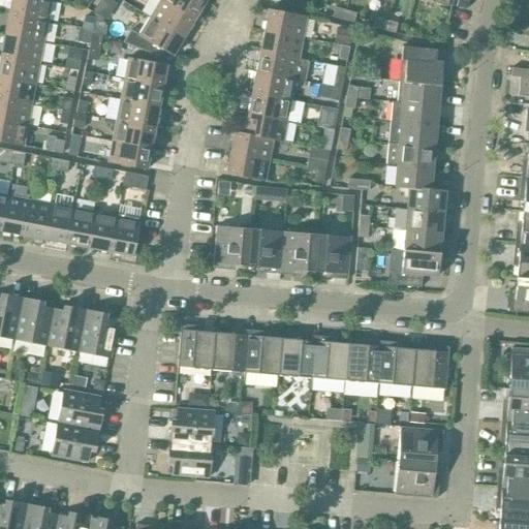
[(10,0),(8,14),(48,22),(52,1),(45,0),(10,0)]
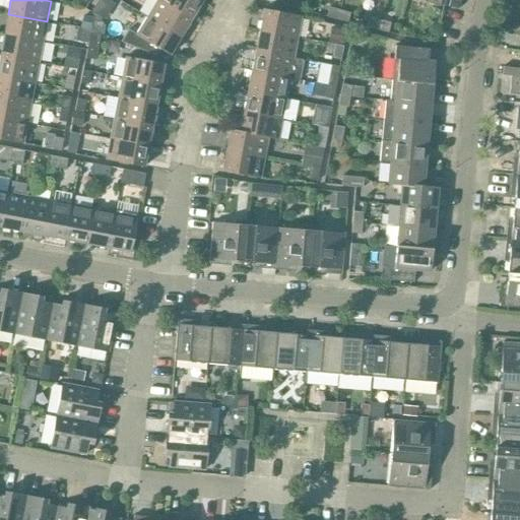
[(113,4),(106,0),(98,0),(89,12),(103,20),(113,4)]
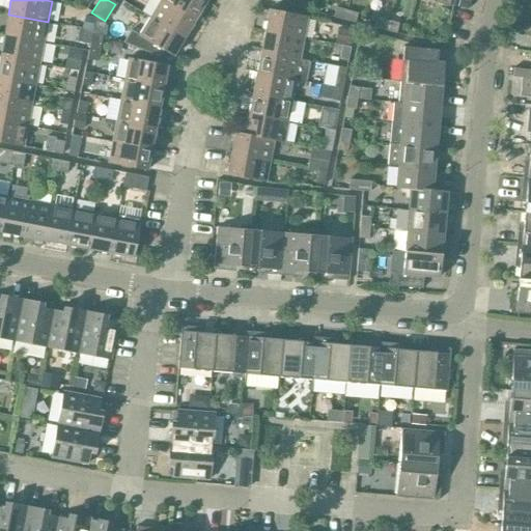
[(185,38),(195,21),(162,0),(161,0),(150,18),(185,38)]
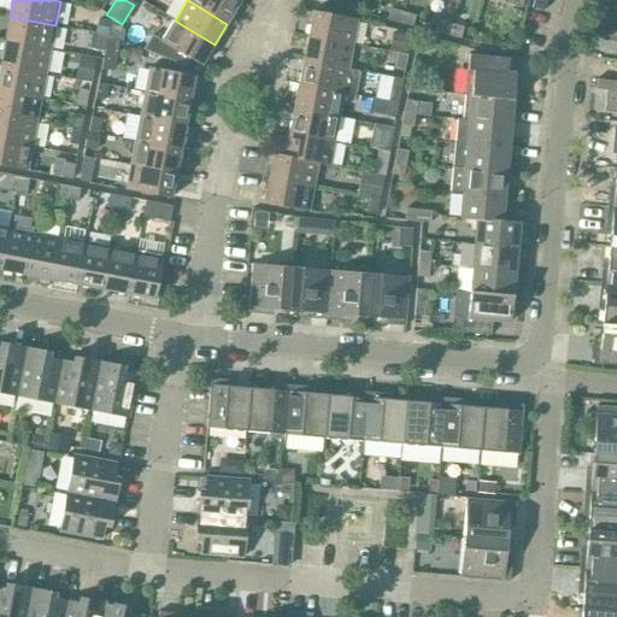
[(188,0),(227,24),(240,3),(235,0),(188,0)]
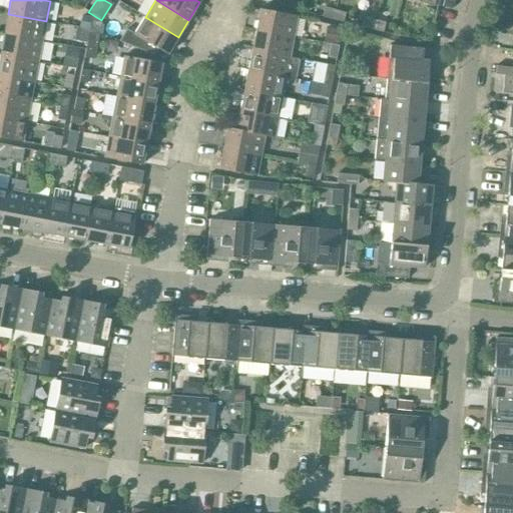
[(454,0),(444,0),(442,7),(452,9),(454,0)]
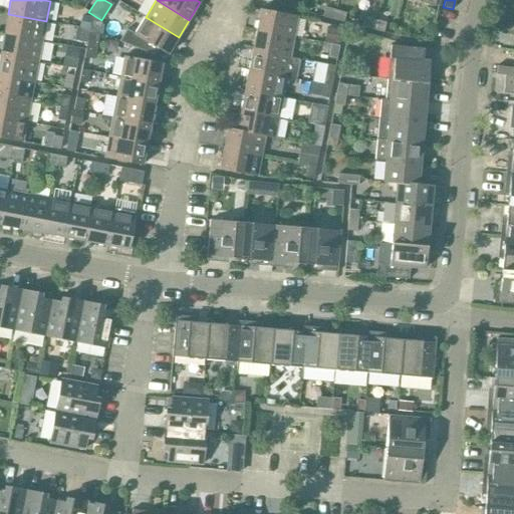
[(333,20),(335,10),(325,8),(323,17),(333,20)]
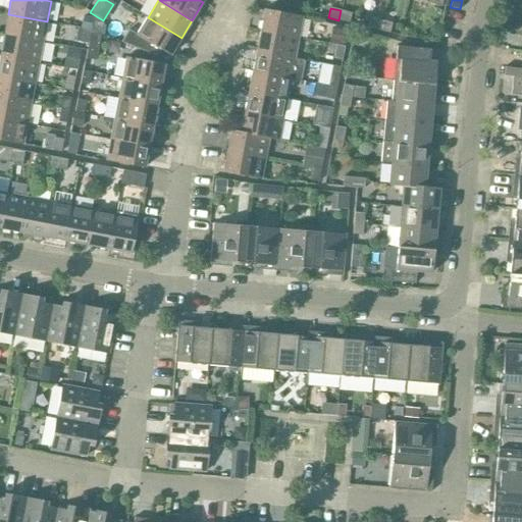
[(303,17),(264,10),(260,31),(299,38),(303,17)]
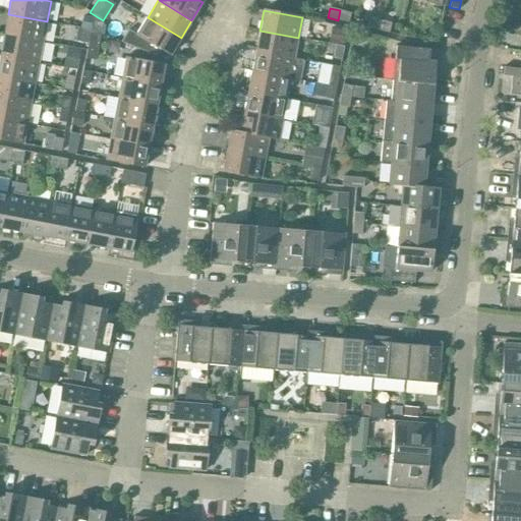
[(340,10),(338,20),(348,22),(351,13),(340,10)]
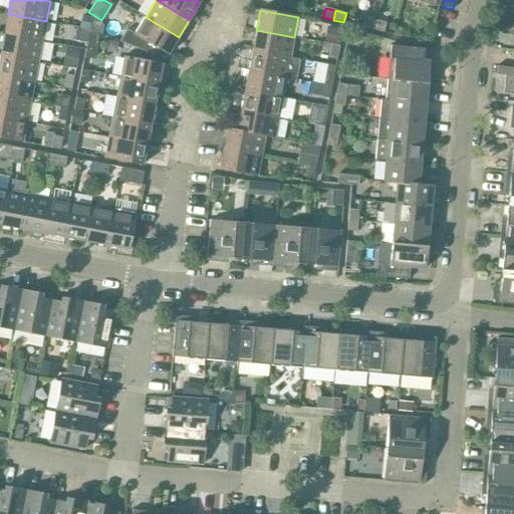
[(42,41),(46,21),(8,14),(4,34),(42,41)]
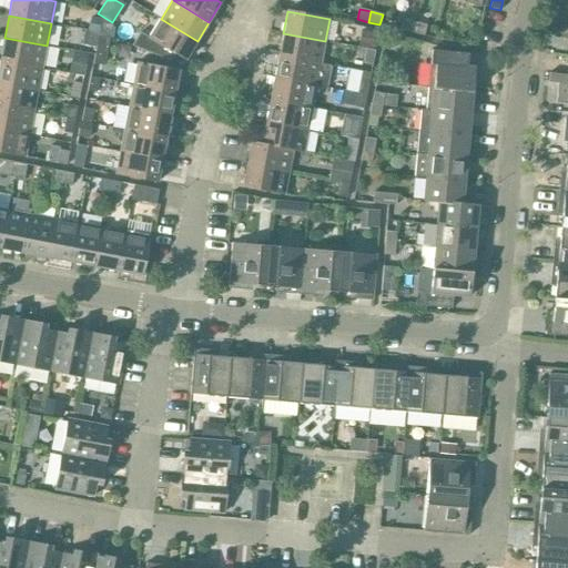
[(90,31),(99,33),(101,19),(92,18),(90,31)]
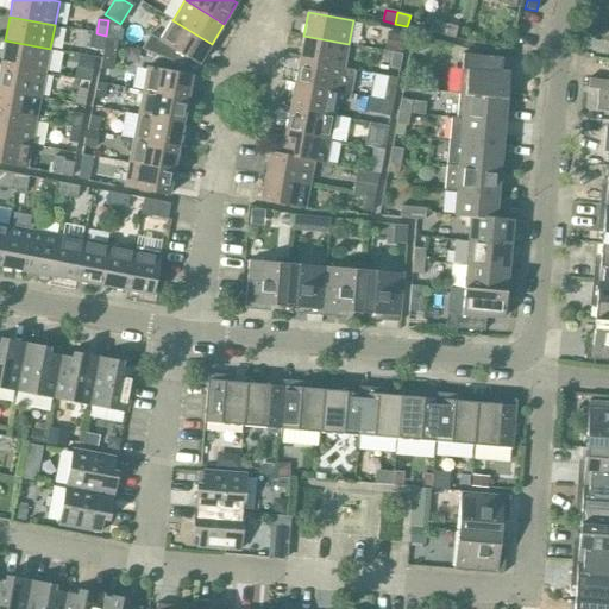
[(187,58),(199,66),(212,44),(173,20),(161,41),(150,35),(142,50),(182,66),(187,58)]
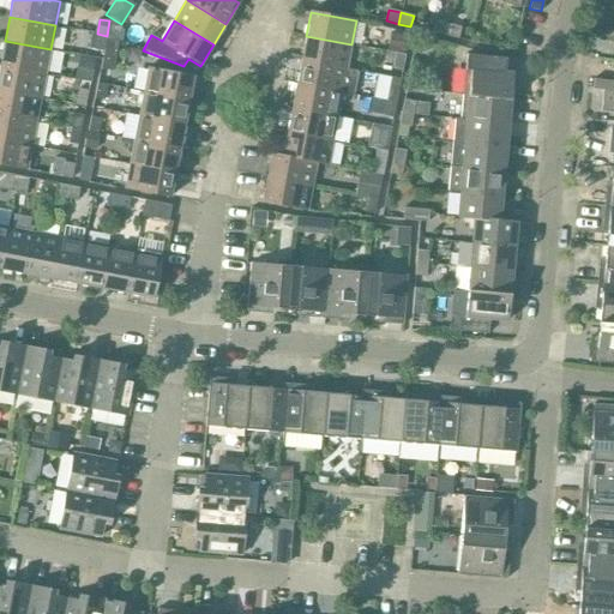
[(445,36),(449,24),(435,22),(433,32),(445,36)]
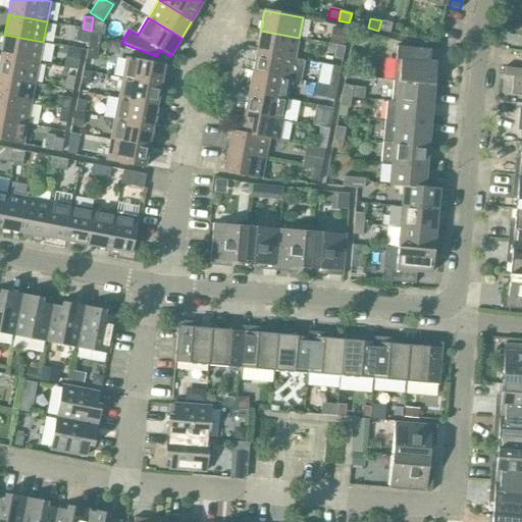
[(381,20),(378,31),(389,33),(392,23),(381,20)]
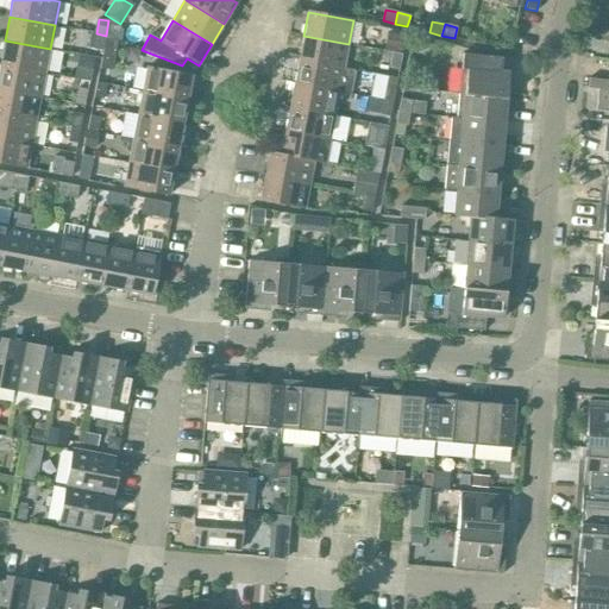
[(606,42),(608,32),(596,30),(595,41),(606,42)]
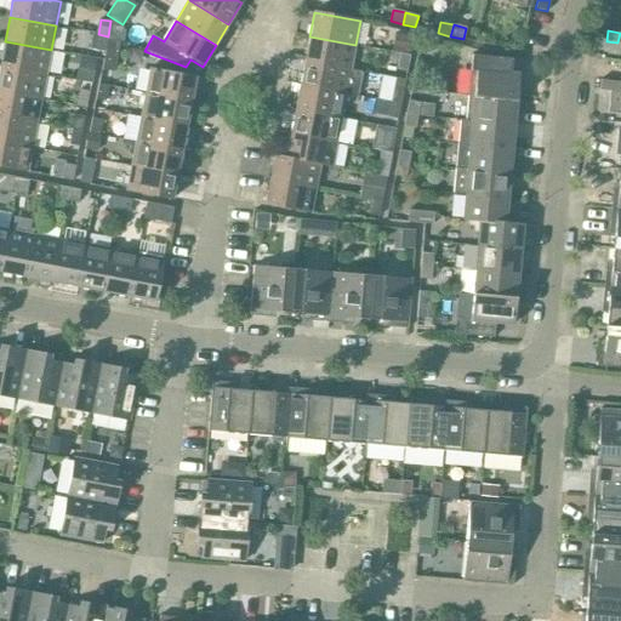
[(391,52),(408,55),(411,35),(394,33),(391,52)]
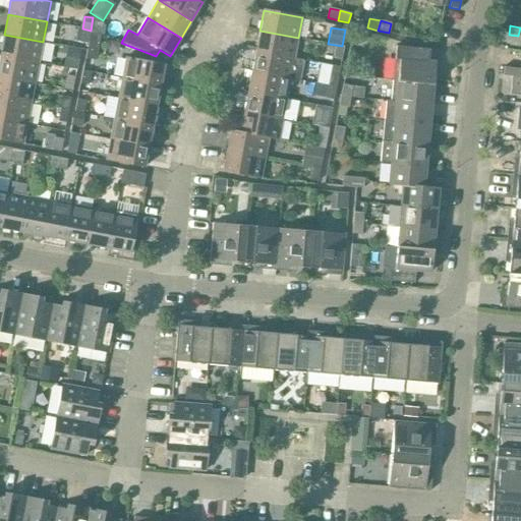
[(91,31),(82,29),(79,41),(89,43),(91,31)]
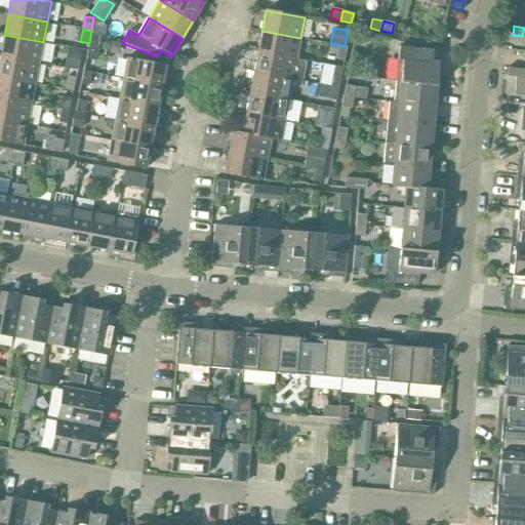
[(261,31),(257,51),(296,58),(300,38),(261,31)]
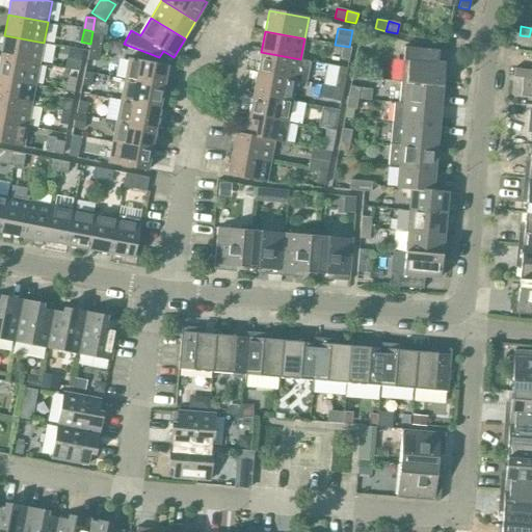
[(4,35),(0,56),(40,64),(44,43),(4,35)]
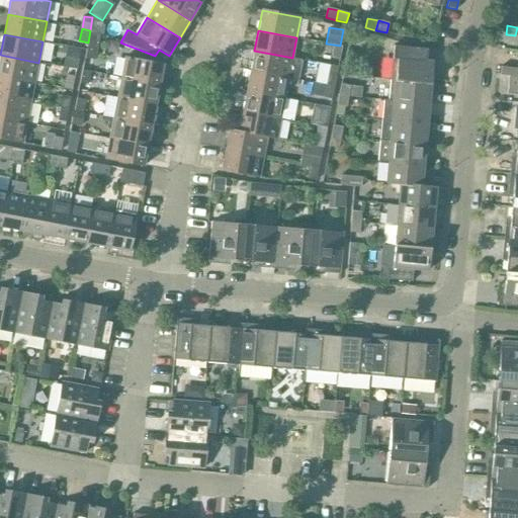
[(334,45),(331,57),(340,59),(342,47),(334,45)]
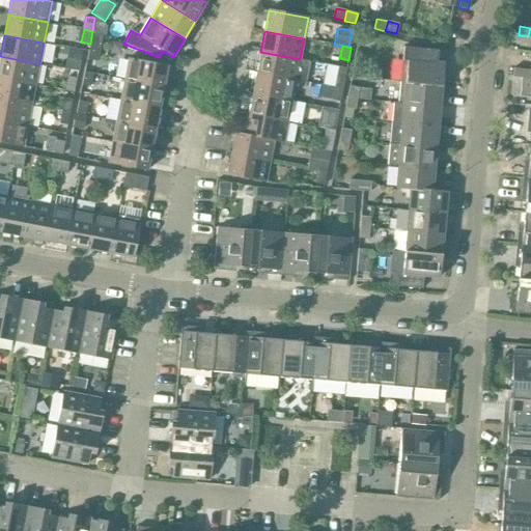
[(400,82),(442,85),(444,63),(428,62),(429,50),(403,47),(400,82)]
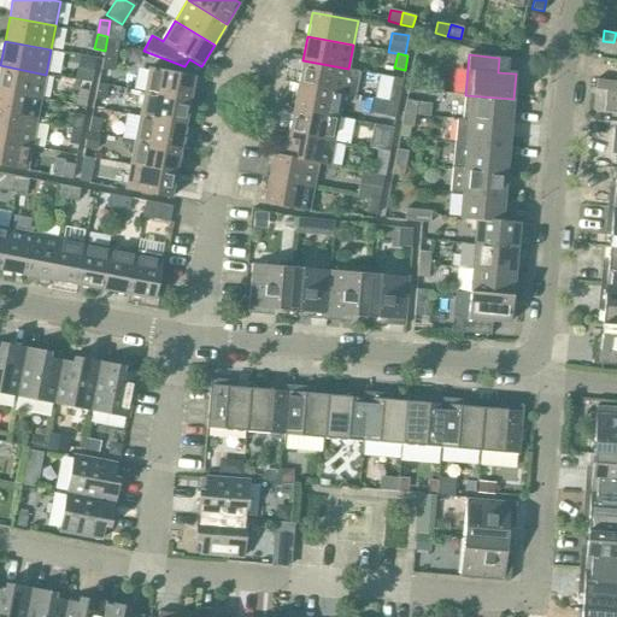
[(90,83),(94,68),(95,60),(80,57),(75,80),(90,83)]
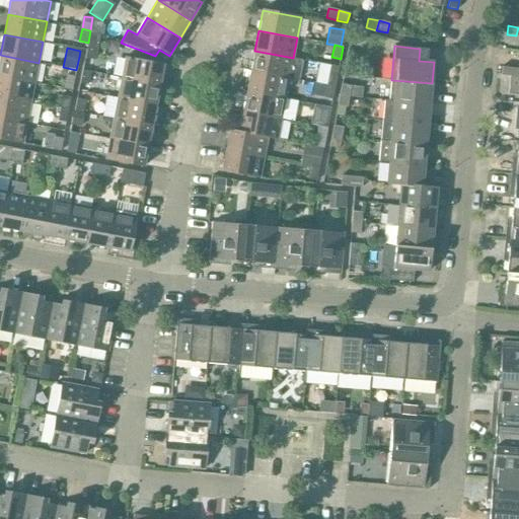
[(254,51),(250,71),(289,78),(298,80),(302,61),(292,59),(293,58),(254,51)]
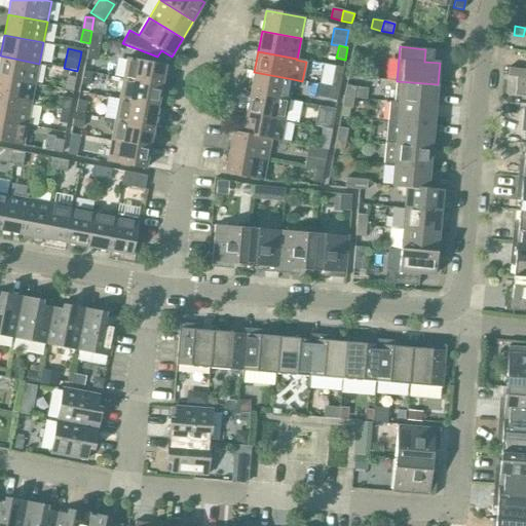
[(0,55),(0,58),(0,76),(35,84),(39,64),(0,55)]
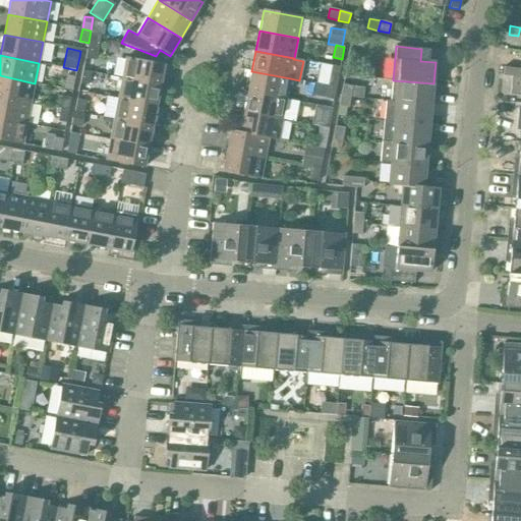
[(122,78),(160,85),(164,65),(126,57),(122,78)]
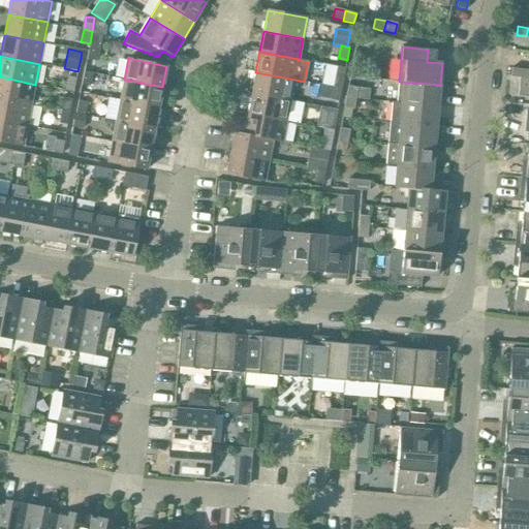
[(333,87),(341,89),(344,76),(345,68),(337,67),(333,87)]
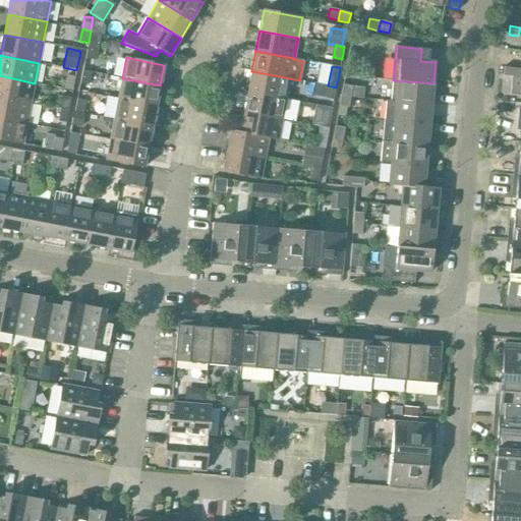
[(513,76),(514,68),(504,67),(503,75),(512,76),(513,76)]
